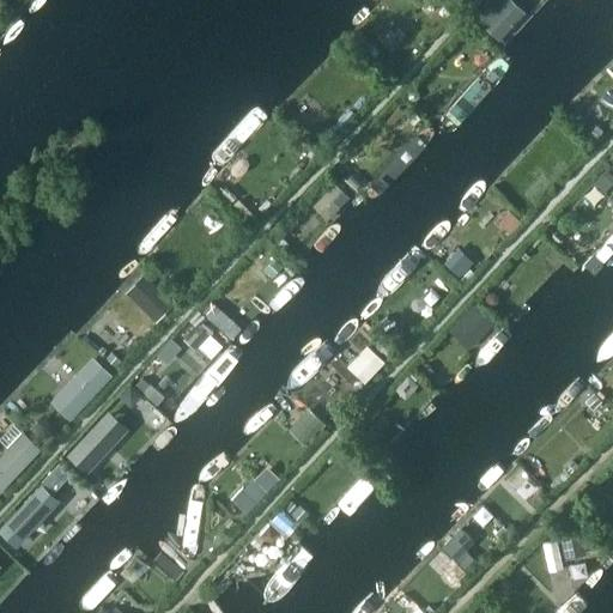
[(495,0),(478,19),(499,40),(521,16),(503,1),(503,0),(495,0)]
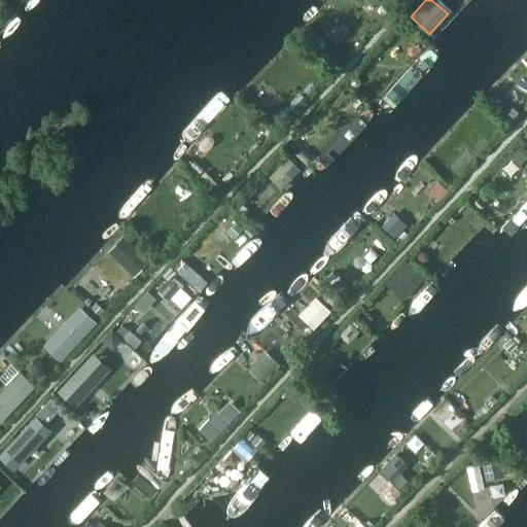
[(480,0),(485,4),(490,8),(497,0),(480,0)]
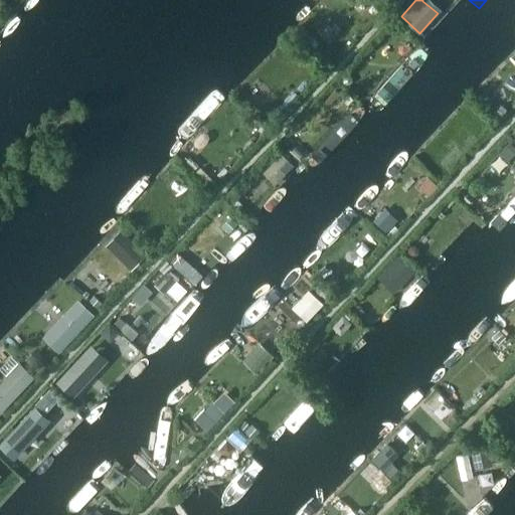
[(323,55),(319,59),(325,66),(330,62),(323,55)]
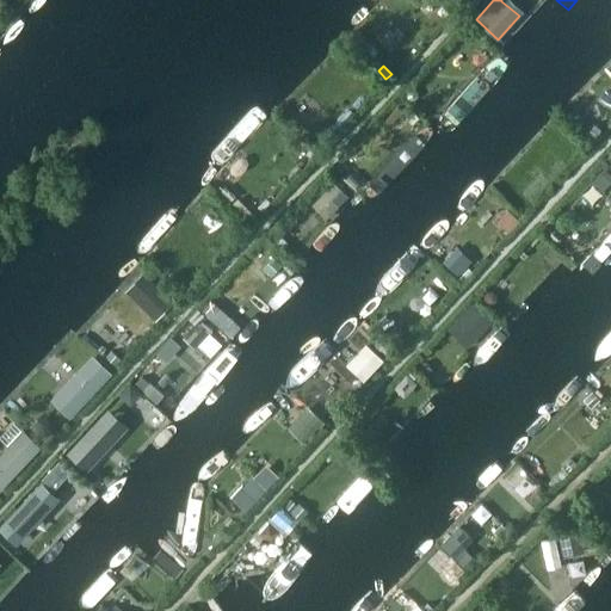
[(409,88),(408,92),(408,97),(412,99),(417,97),(419,94),(418,90),(413,87),(409,88)]
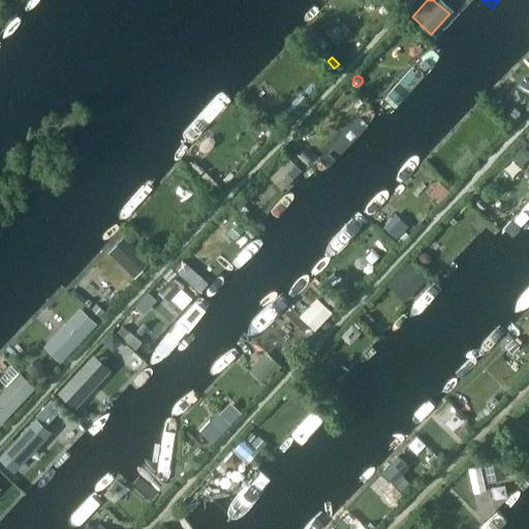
[(528,153),(523,147),(512,157),(522,165),(528,158),(528,153)]
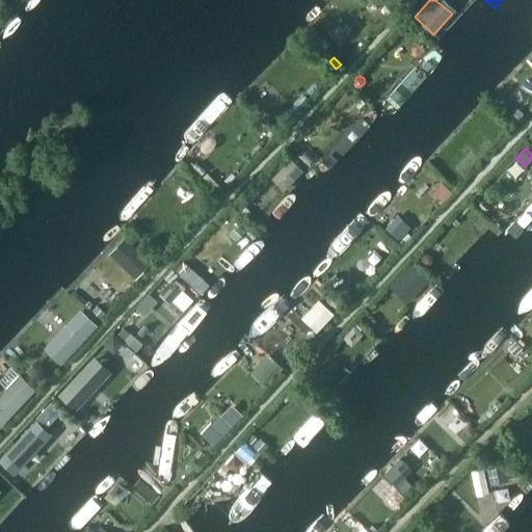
[(284,154),(275,162),(294,180),(302,171),(284,154)]
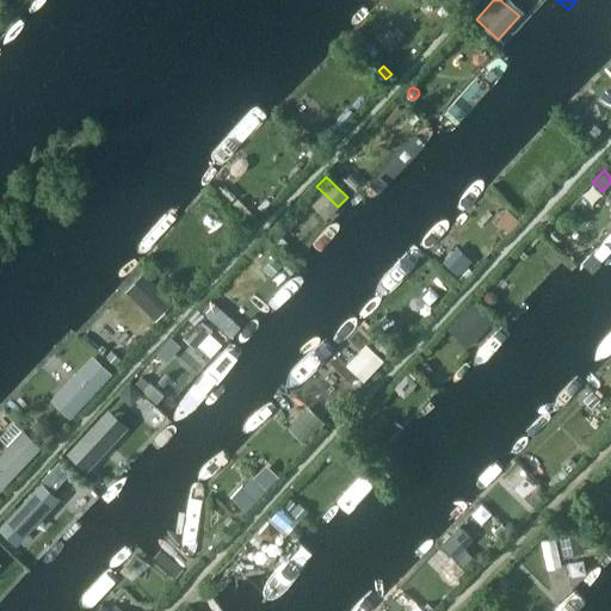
[(291,215),(283,223),(289,229),(297,221),(291,215)]
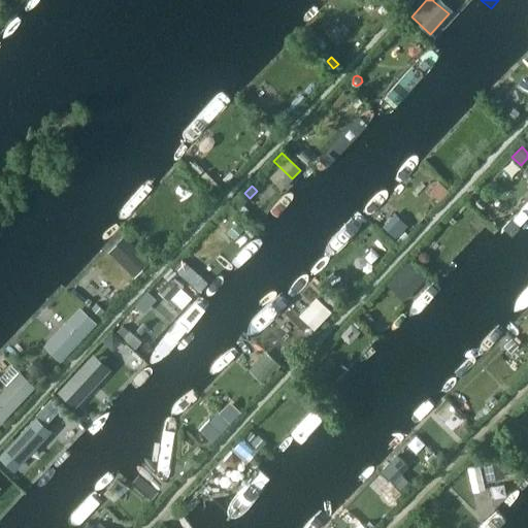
[(392,218),(384,227),(396,238),(404,229),(392,218)]
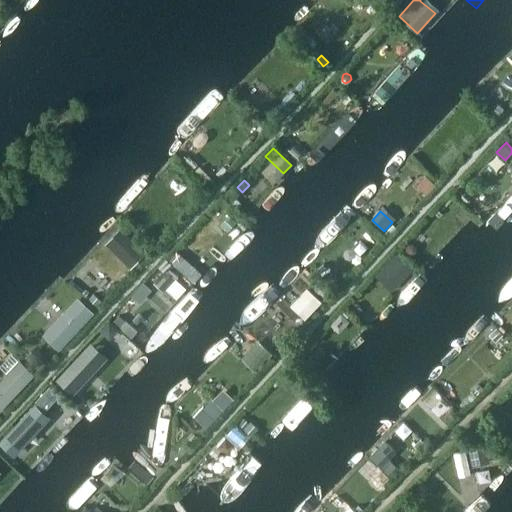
[(229,217),(221,225),(227,231),(235,223),(229,217)]
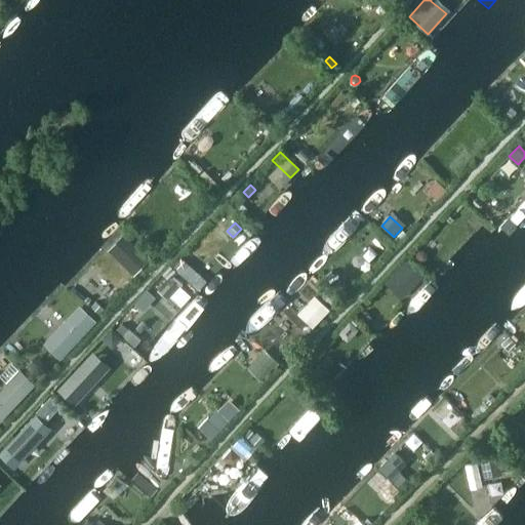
[(419,251),(416,254),(416,258),(419,261),(423,260),(427,258),(427,253),(423,251),(419,251)]
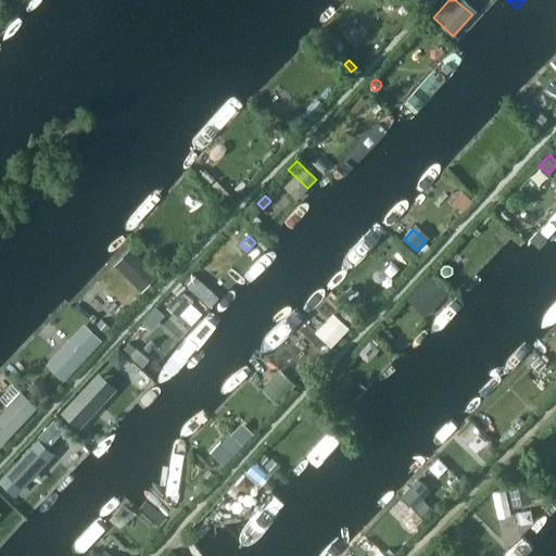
[(81,320),(100,337),(147,283),(129,267),(81,320)]
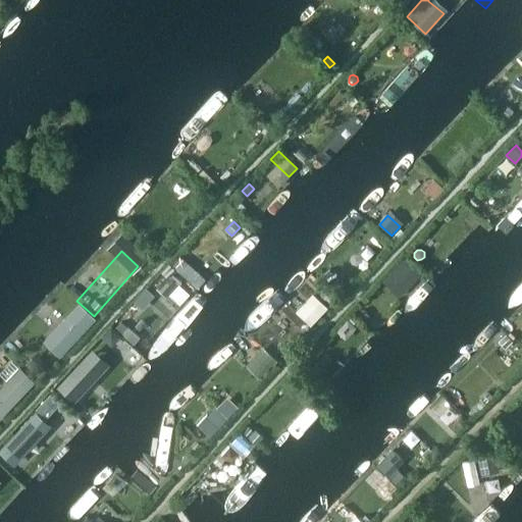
[(405,259),(390,273),(406,290),(420,275),(405,259)]
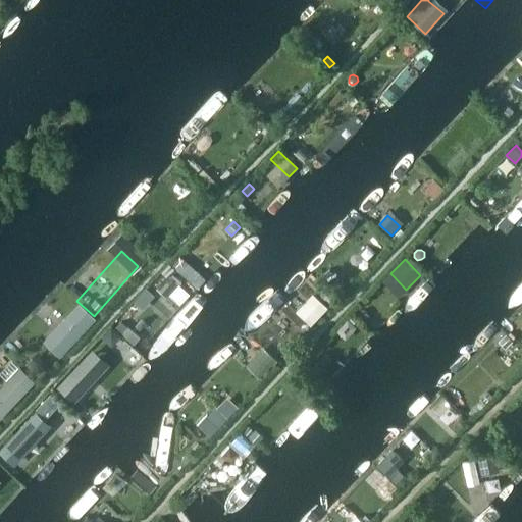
[(334,277),(328,283),(334,290),(341,284),(334,277)]
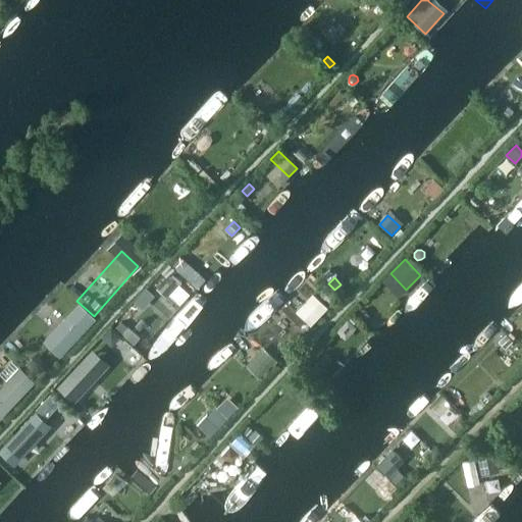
[(101,343),(116,355),(169,296),(154,282),(101,343)]
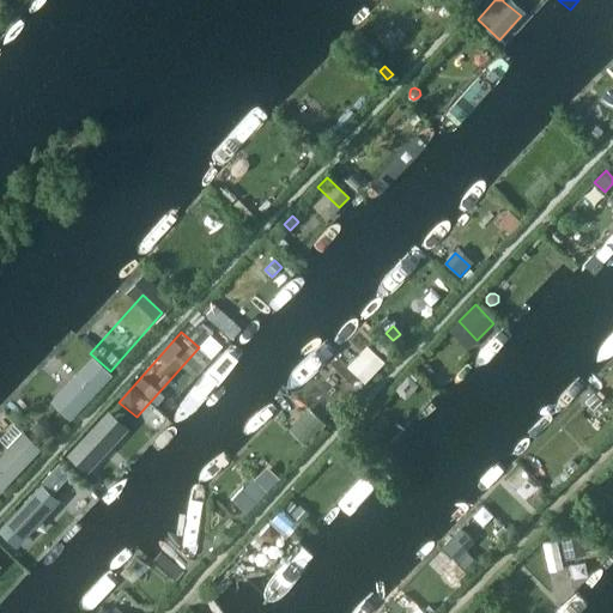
[(90,353),(46,405),(65,423),(110,371),(90,353)]
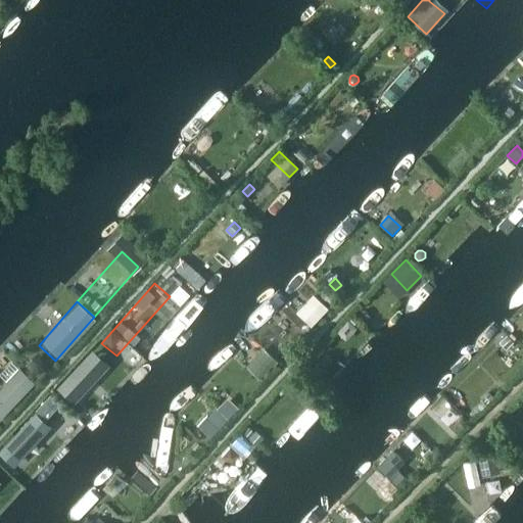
[(434,381),(443,389),(503,327),(493,319),(434,381)]
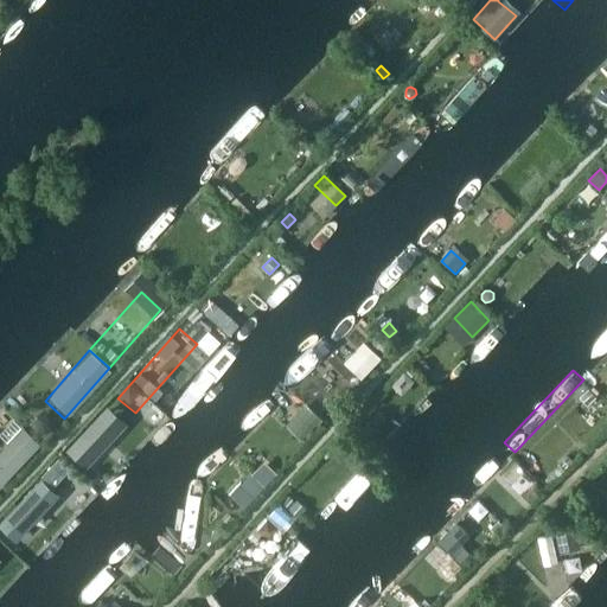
[(588,389),(579,397),(587,406),(596,398),(588,389)]
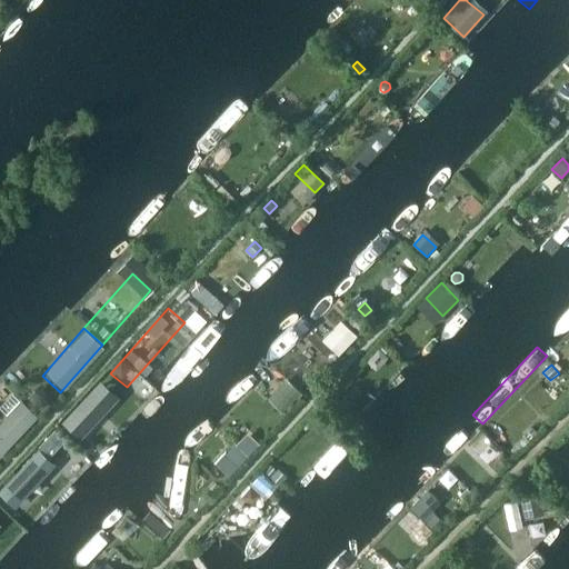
[(127,387),(110,373),(93,392),(110,406),(127,387)]
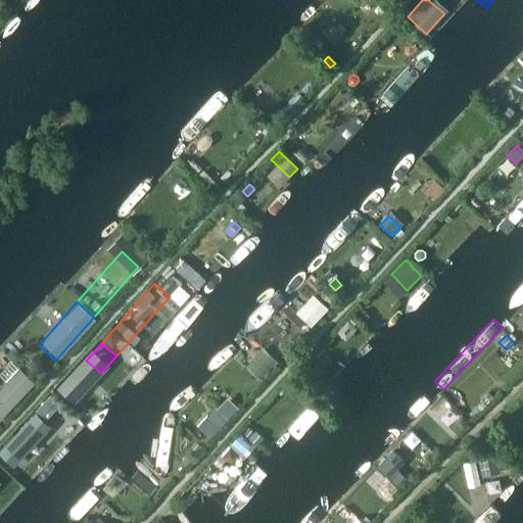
[(0,383),(0,418),(24,393),(7,376),(0,383)]
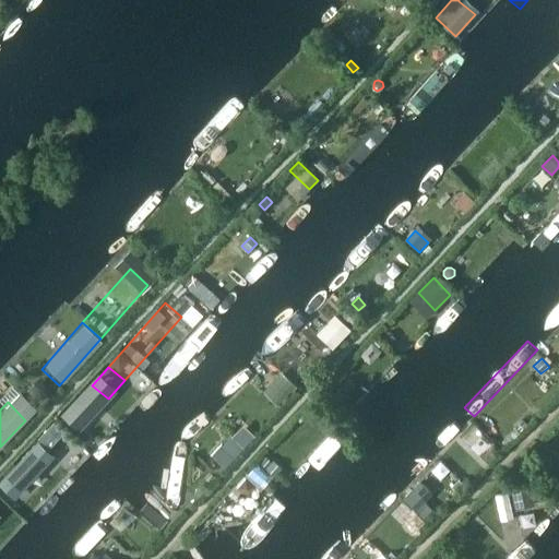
[(523,420),(515,428),(520,433),(527,426),(523,420)]
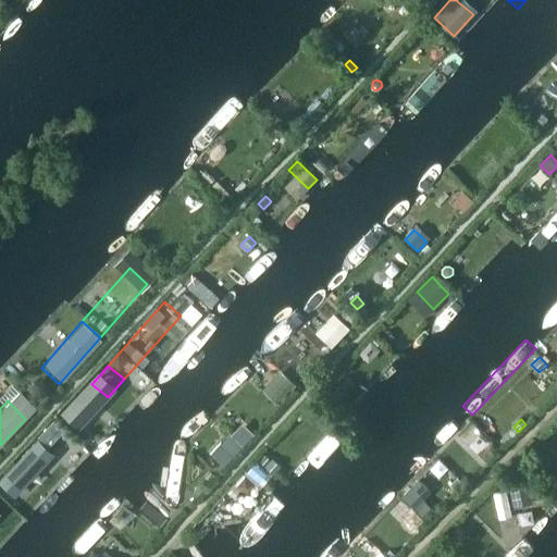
[(221,442),(210,454),(223,466),(234,454),(242,447),(234,440),(226,447),(221,442)]
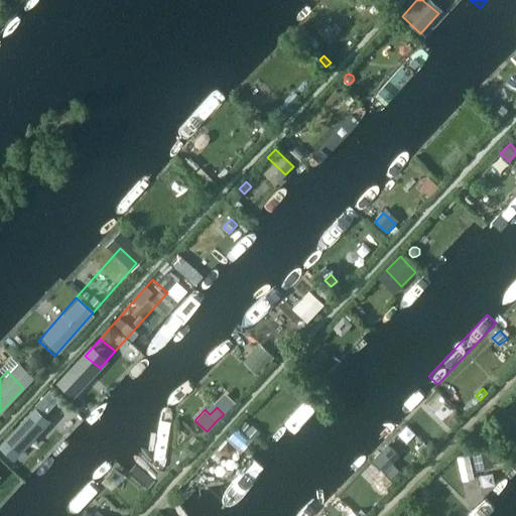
[(455,412),(449,418),(454,421),(459,416),(455,412)]
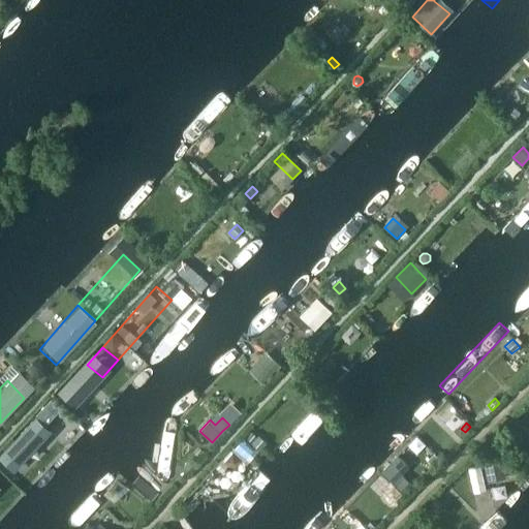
[(514,433),(505,441),(511,447),(521,439),(514,433)]
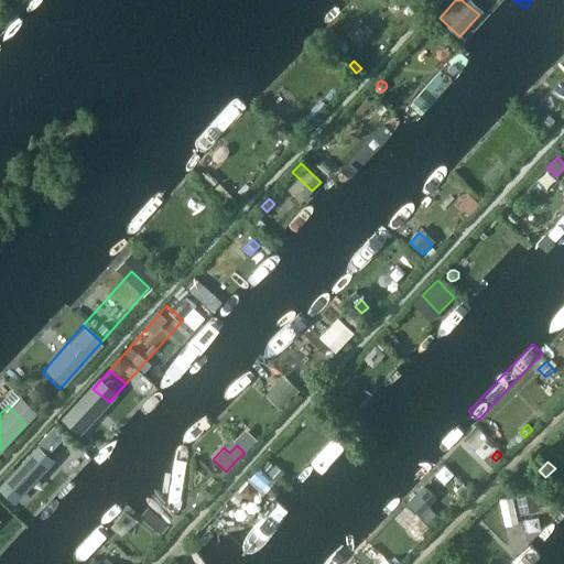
[(275,465),(269,474),(277,480),(284,473),(275,465)]
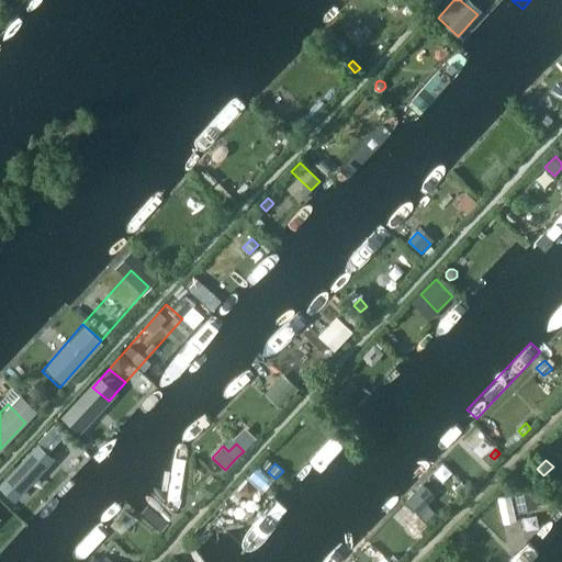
[(257,469),(249,478),(261,487),(269,480),(257,469)]
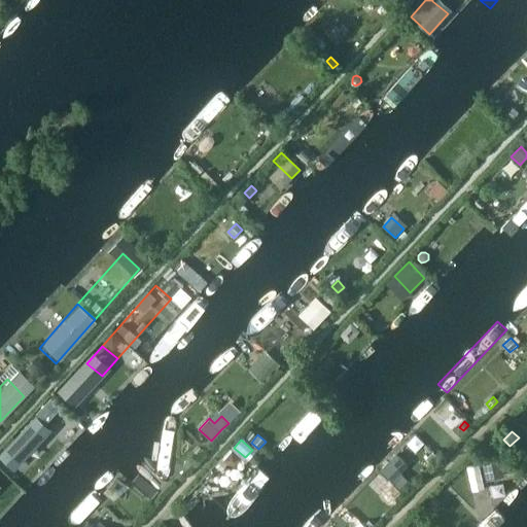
[(0,467),(0,484),(2,487),(36,455),(26,445),(0,467)]
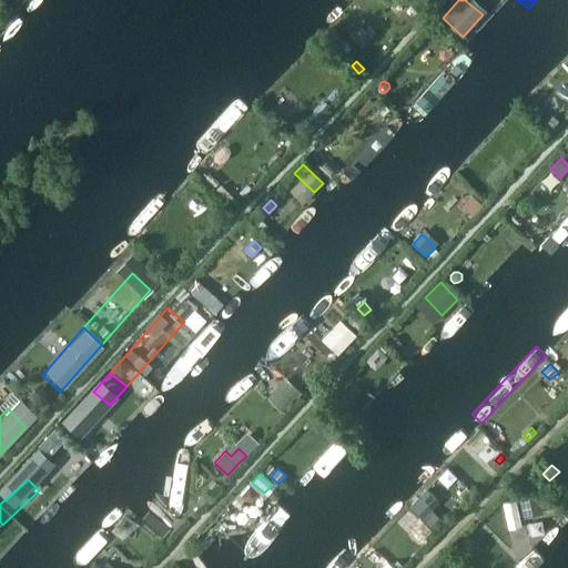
[(250,486),(241,496),(247,501),(254,501),(260,496),(250,486)]
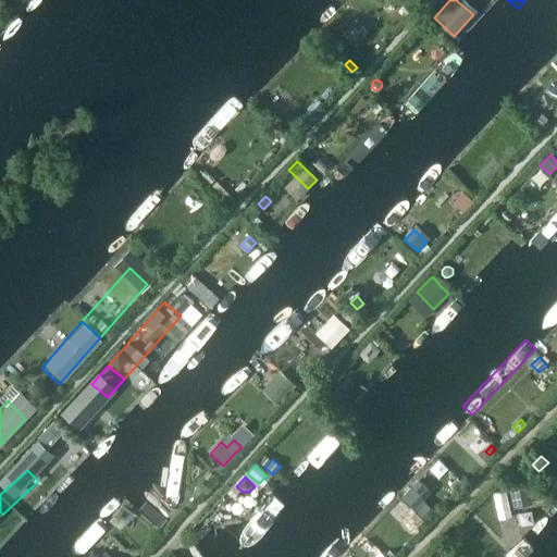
[(527,479),(509,483),(514,503),(531,499),(527,479)]
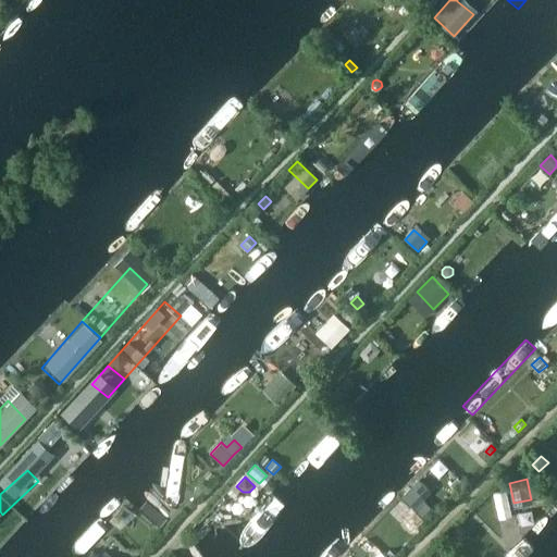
[(418,480),(403,496),(419,512),(426,504),(422,499),(430,492),(418,480)]
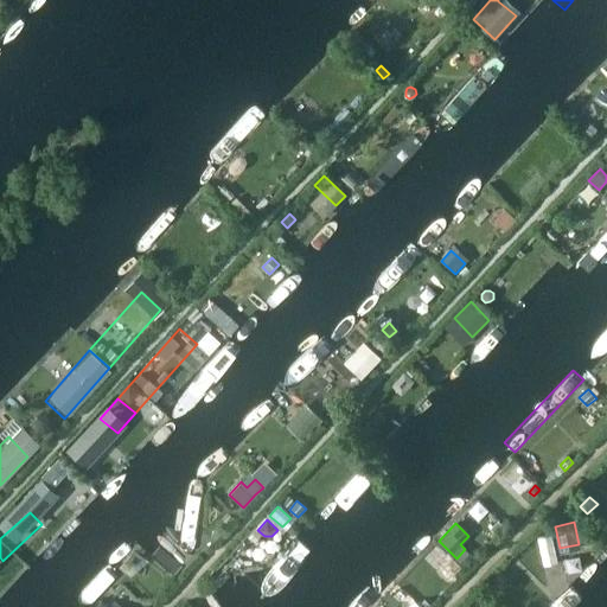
[(246,593),(261,606),(263,606),(323,549),(306,532),(246,593)]
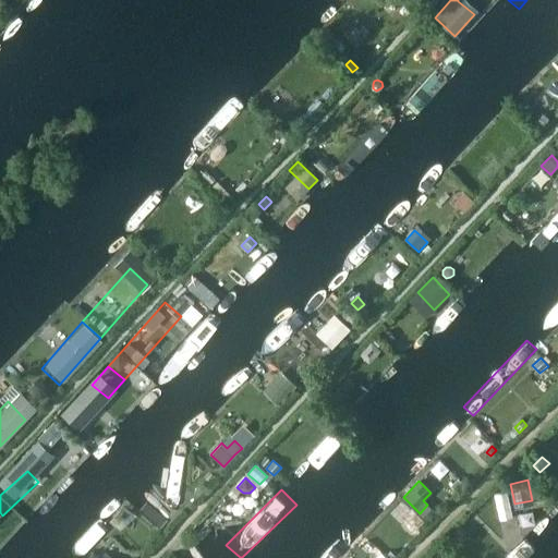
[(427,505),(420,513),(427,521),(435,513),(427,505)]
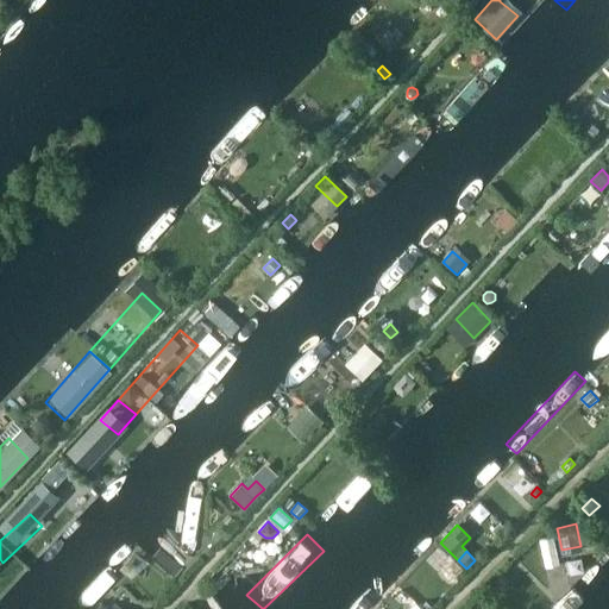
[(502,573),(494,582),(500,588),(508,579),(502,573)]
